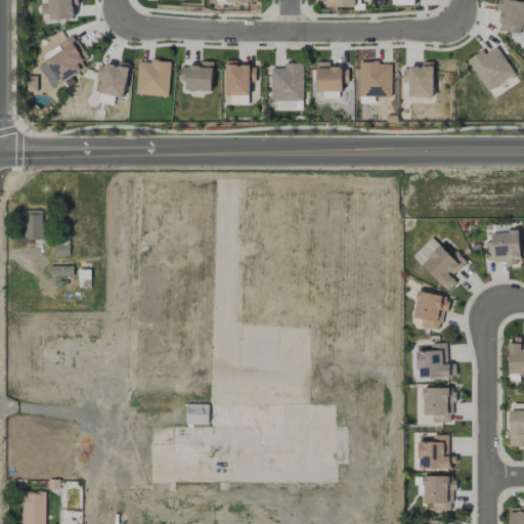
[(47,0),(48,3),(41,4),(42,14),(50,14),(50,19),(74,18),(74,7),(78,6),(77,0),(47,0)]
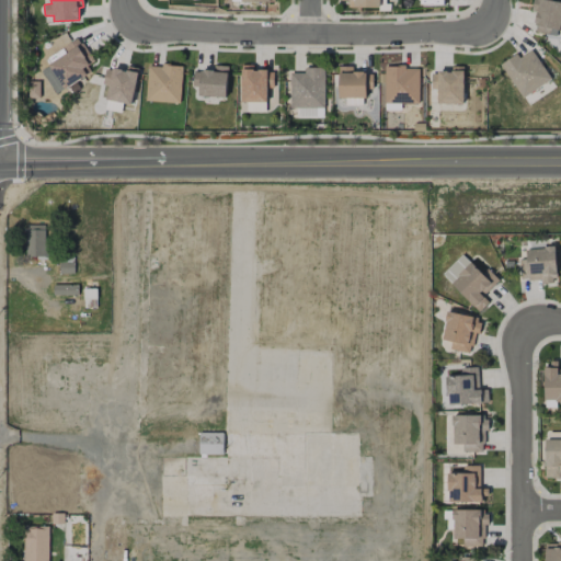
[(533,0),(531,12),(537,13),(534,33),(559,36),(560,20),(560,1),(547,0),(533,0)]
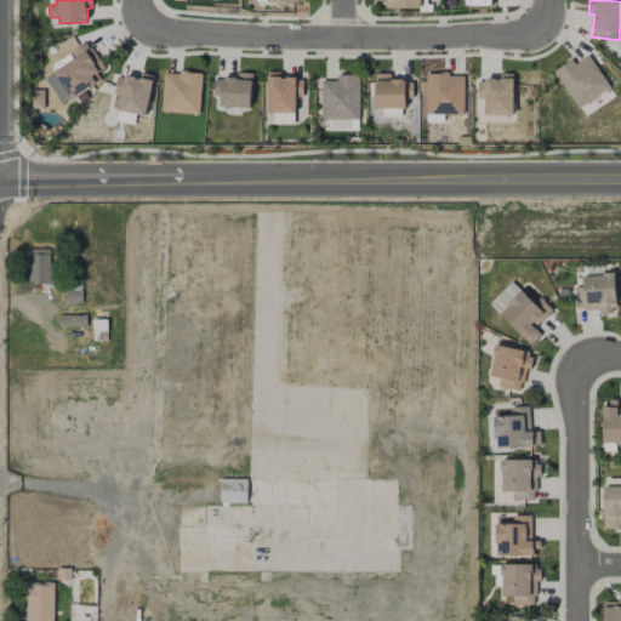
[(102,81),(97,72),(103,69),(90,45),(53,64),(57,72),(46,78),(61,103),(102,81)]
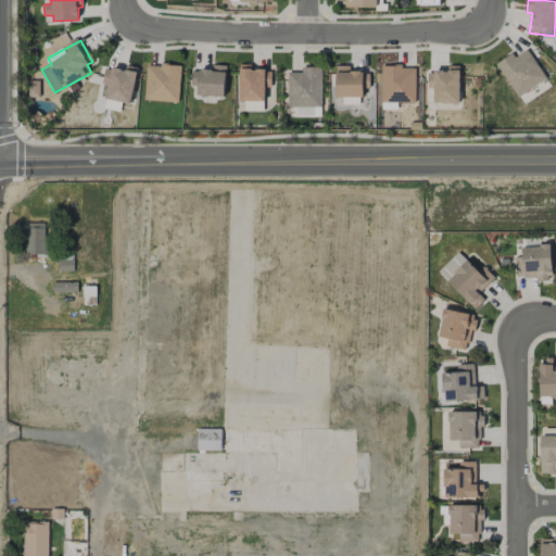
[(513,52),(495,64),(517,98),(546,79),(528,49),(515,57),(513,52)]
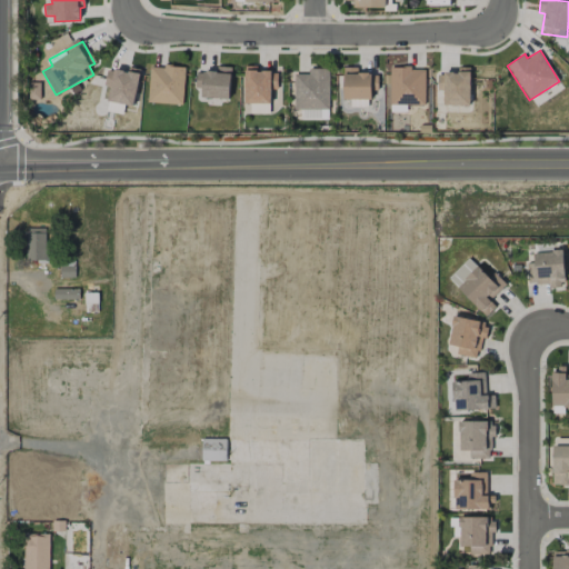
[(150,66),(149,102),(183,105),(185,67),(150,66)]
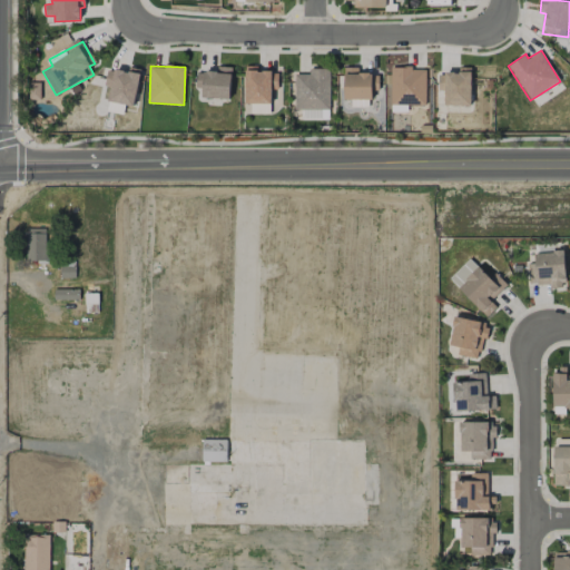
[(272,89),(278,89),(278,71),(257,71),(257,66),(245,67),(246,104),(272,104),(272,89)]
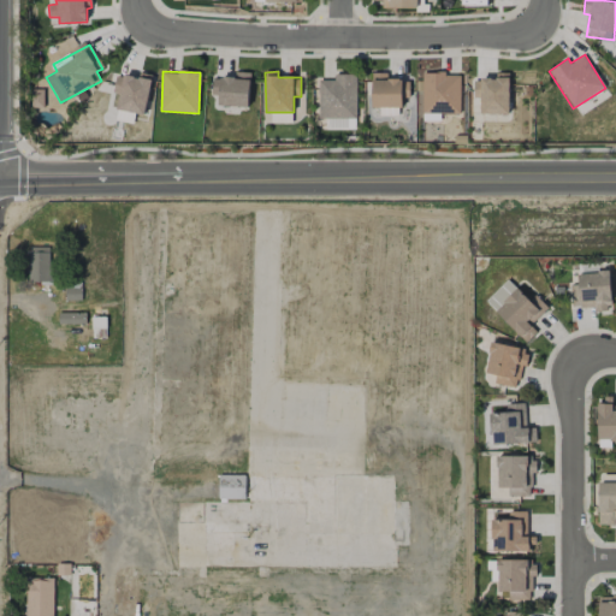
[(212,77),(212,95),(219,95),(218,106),(249,107),(250,72),(235,72),(235,78),(212,77)]
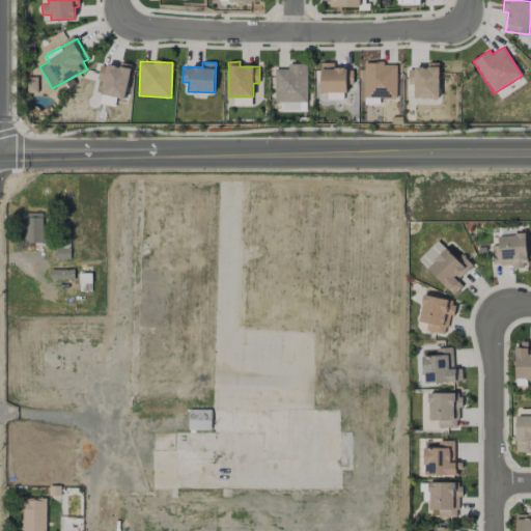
[(132,65),(120,63),(119,67),(104,64),(98,93),(124,99),(132,65)]
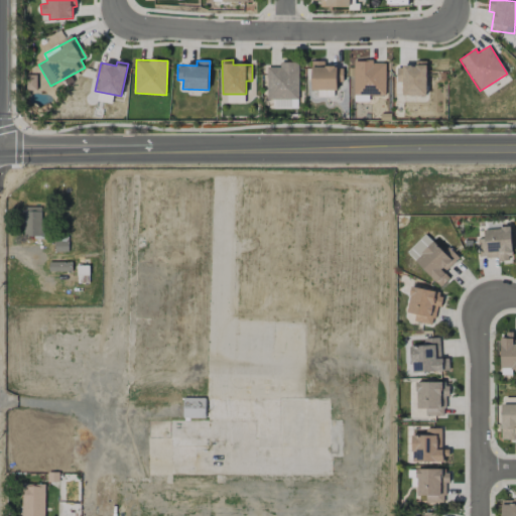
[(311,90),(337,90),(337,82),(343,83),(343,68),(325,67),(325,61),(312,61),(311,90)]
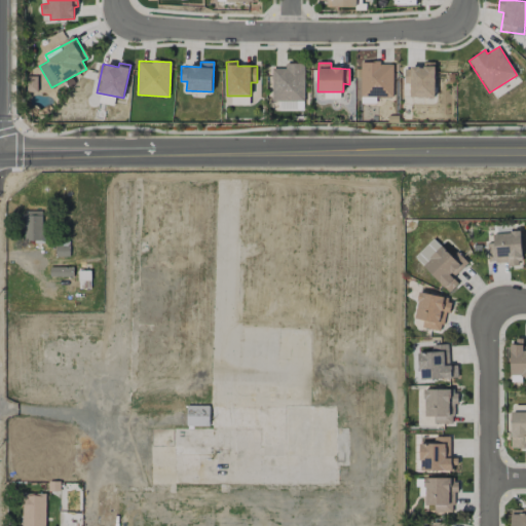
[(393,63),(361,63),(361,97),(392,97),(393,63)]
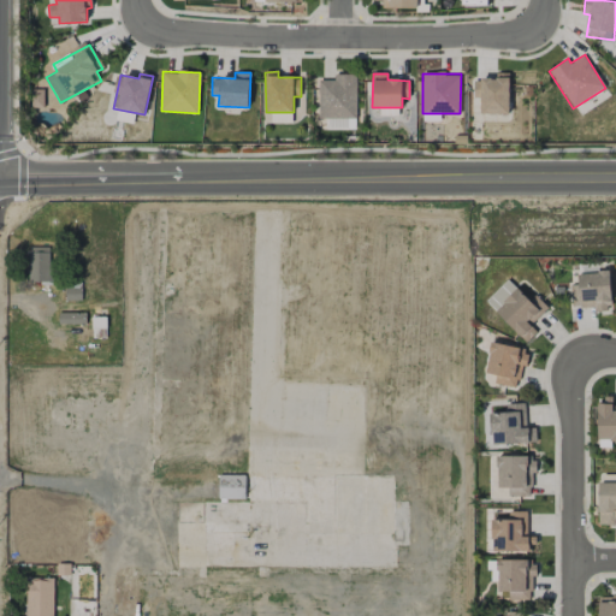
[(509,73),(496,73),(496,80),(474,80),(474,98),(481,98),(480,113),(509,114),(509,73)]
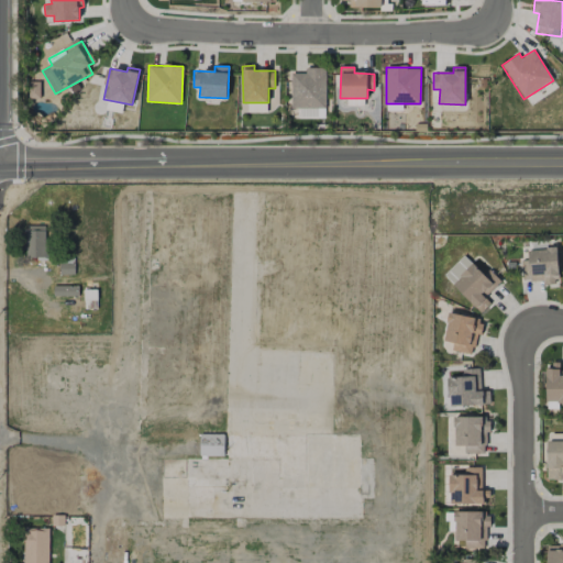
[(326,109),(327,68),(305,68),(305,74),(291,73),(291,108),(326,109)]
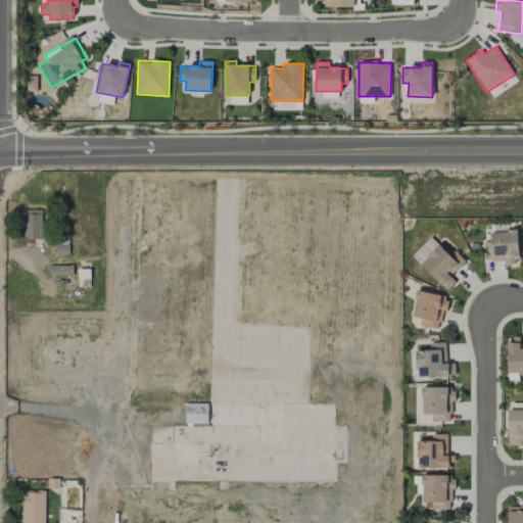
[(301,101),(277,101),(277,109),(301,109),(301,101)]
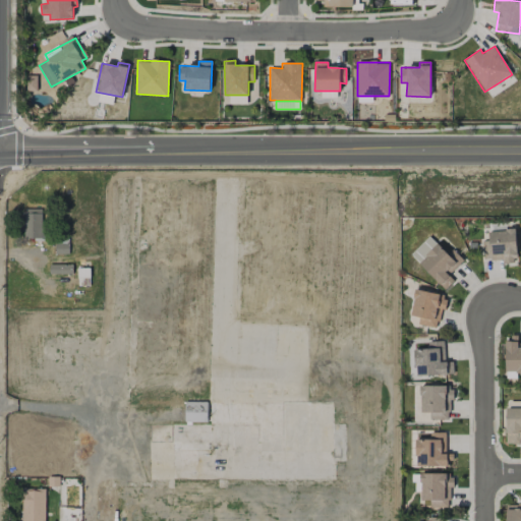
[(42,209),(22,210),(23,239),(43,238),(42,209)]
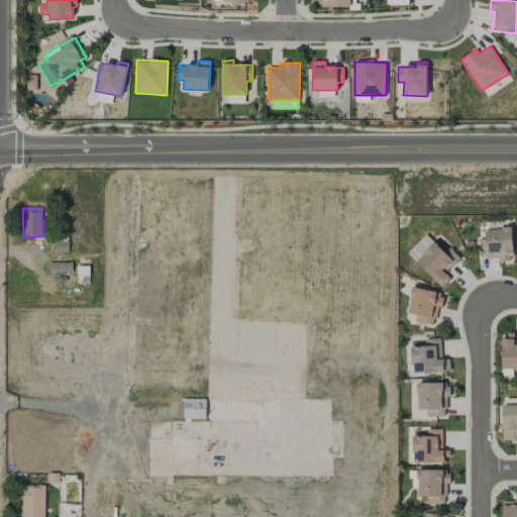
[(511,227),(485,229),(485,239),(479,239),(480,259),(498,257),(499,262),(513,261),(511,227)]
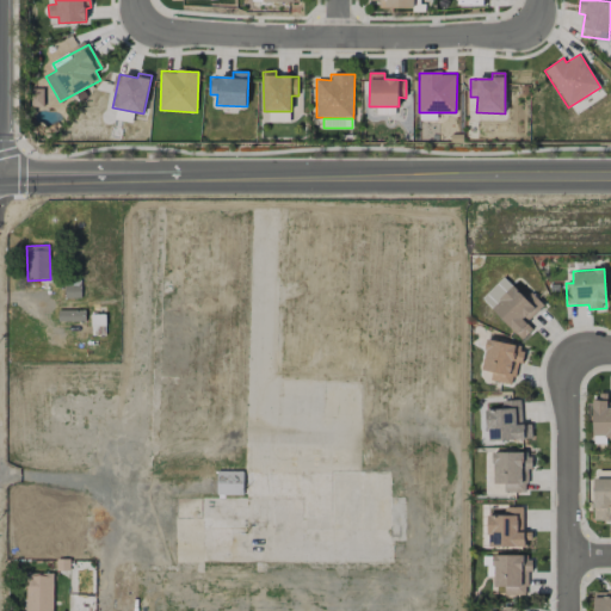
[(532,329),(526,322),(544,306),(531,291),(524,298),(505,277),(482,298),(522,340),(532,329)]
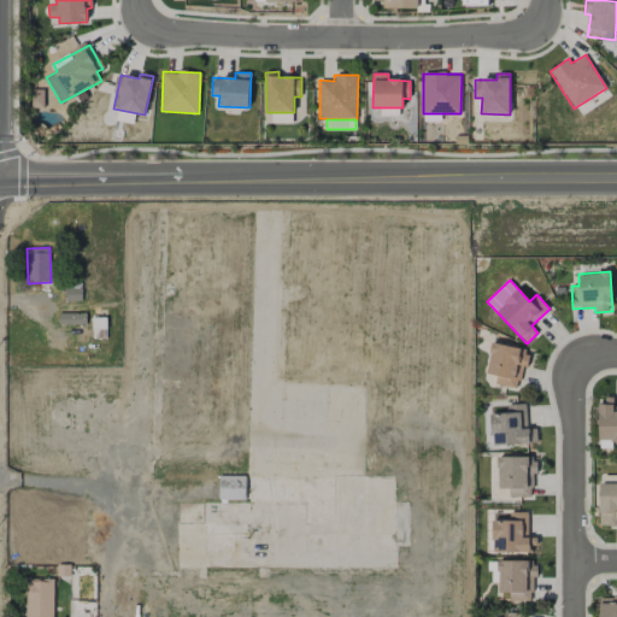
[(521,388),(527,348),(492,344),(487,375),(497,376),(495,385),(521,388)]
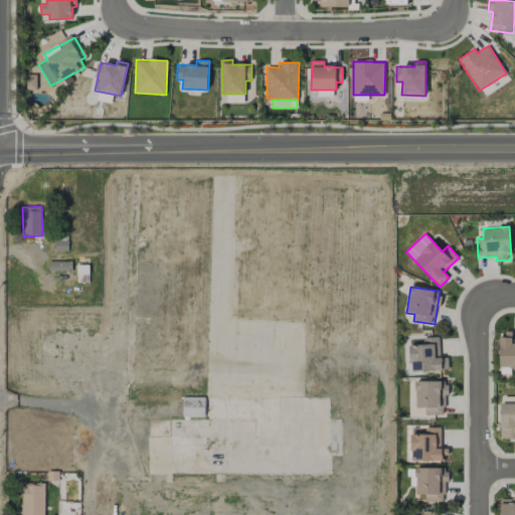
[(514,338),(512,339),(512,334),(500,334),(499,368),(514,368),(514,338)]
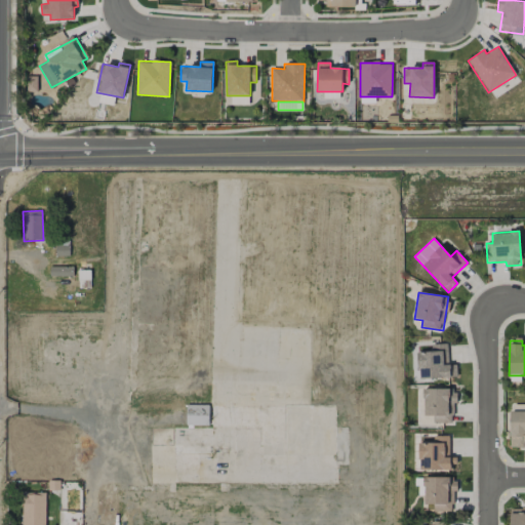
[(457,377),(456,364),(448,365),(447,344),(430,345),(430,351),(417,352),(419,379),(457,377)]
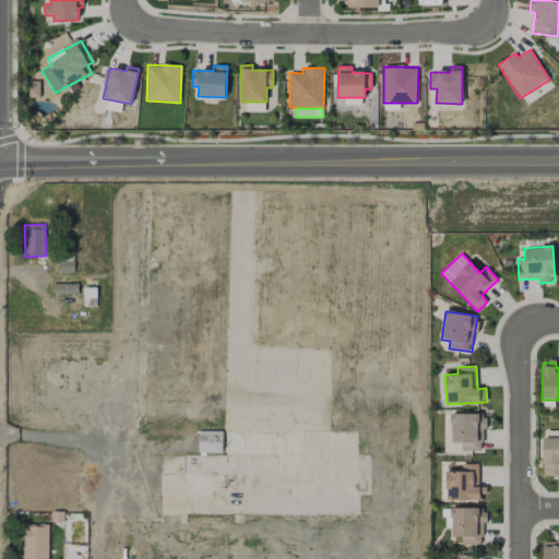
[(461,450),(485,450),(484,414),(451,415),(452,443),(461,443),(461,450)]
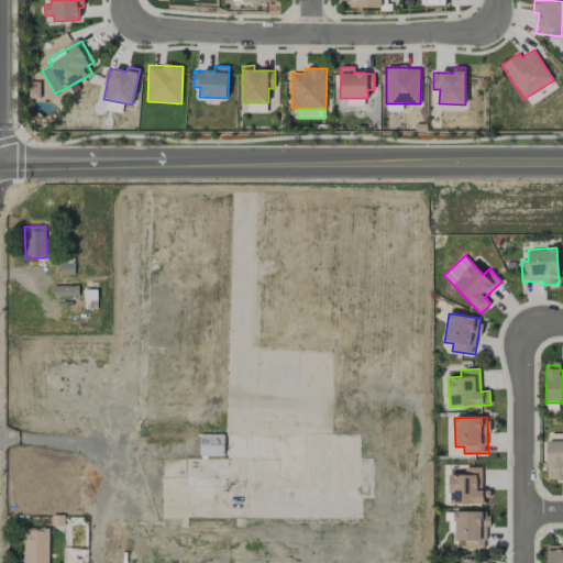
[(224,434),(199,434),(199,456),(223,456),(224,434)]
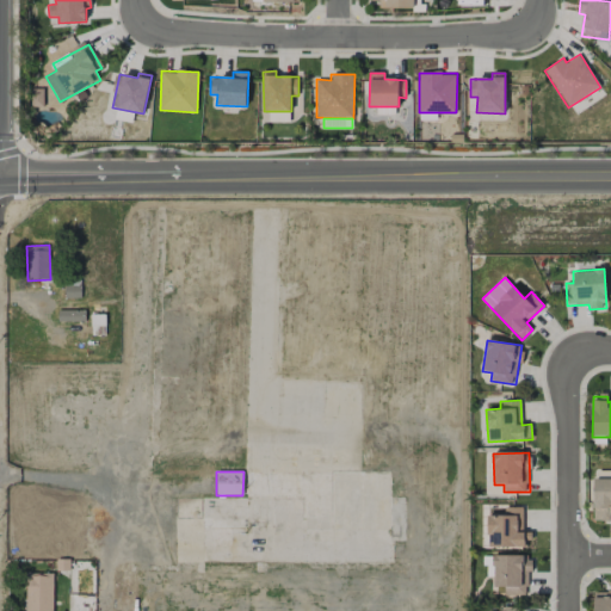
[(610,479),(593,479),(594,519),(610,518),(610,479)]
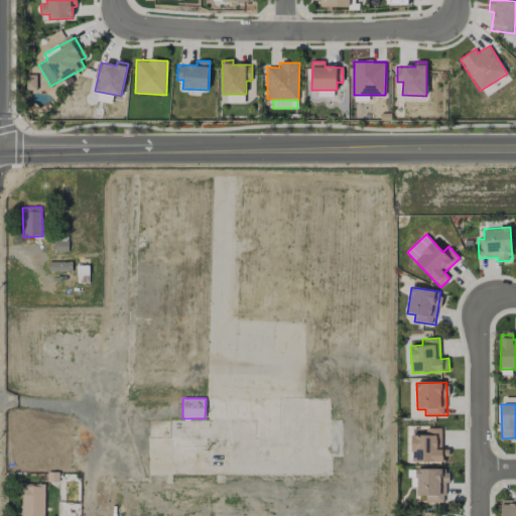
[(412,462),(443,463),(444,429),(426,428),(426,434),(412,434),(412,462)]
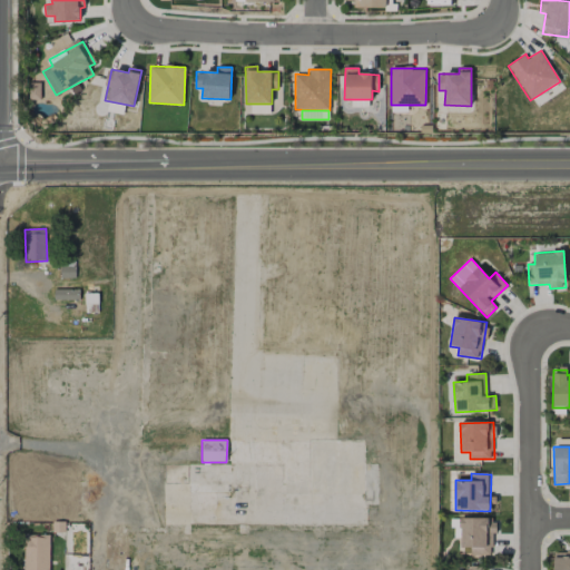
[(493,554),(493,519),(461,518),(461,554),(493,554)]
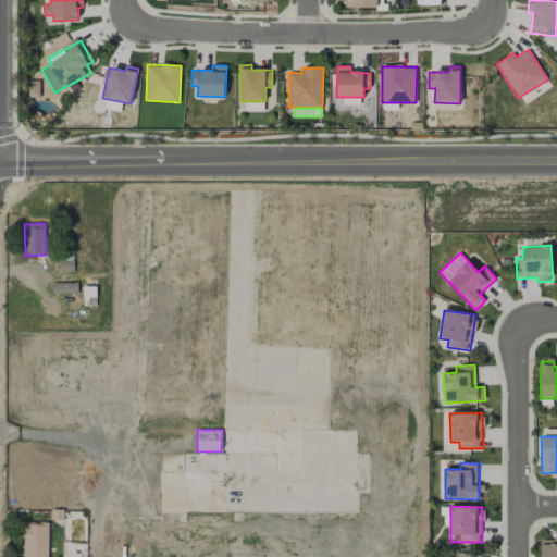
[(48,556),(48,522),(23,523),(23,556),(48,556)]
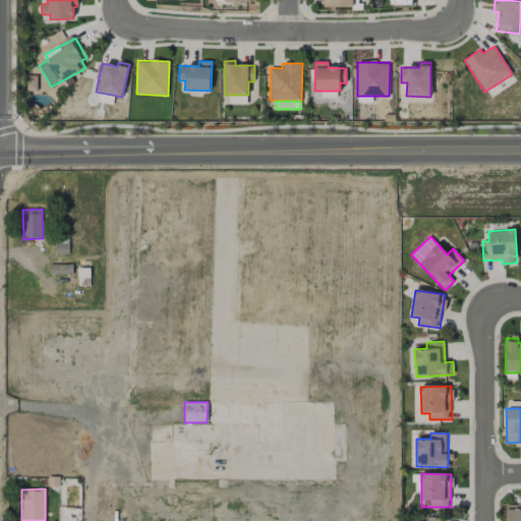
[(520,520),(520,503),(506,504),(506,520),(520,520)]
